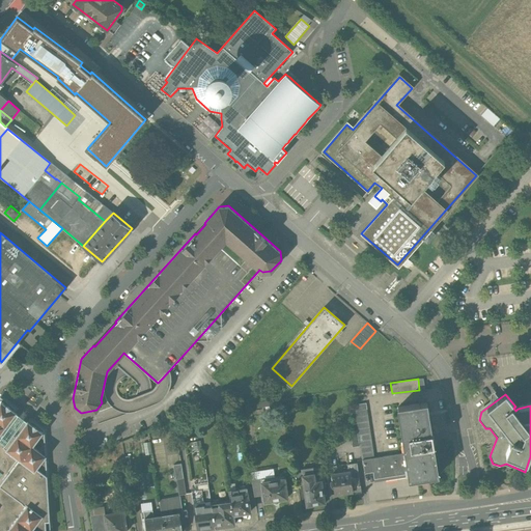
[(16,409),(1,397),(0,397),(0,439),(19,415),(14,412),(16,409)]
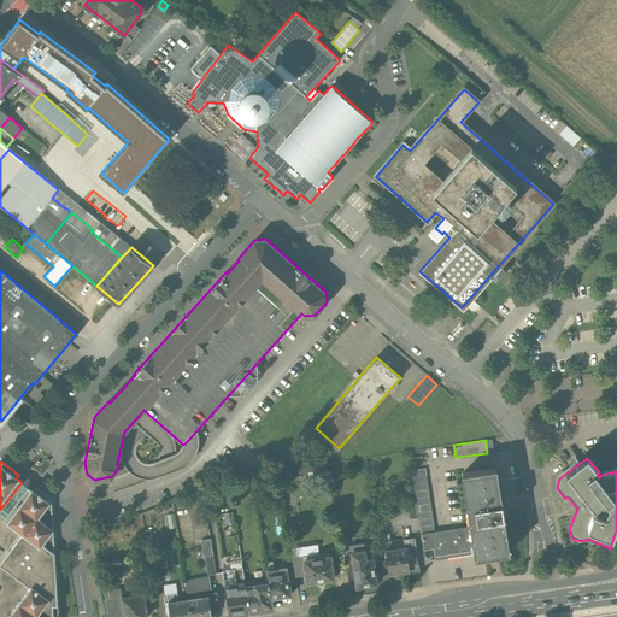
[(425,469),(411,471),(422,534),(435,532),(425,469)]
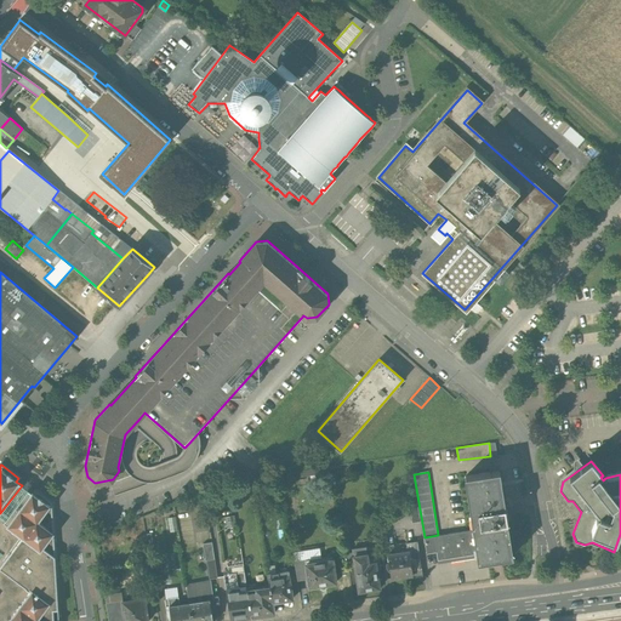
[(438,535),(425,537),(426,553),(437,552),(438,560),(478,554),(479,567),(514,560),(507,522),(511,520),(508,506),(505,506),(500,472),(466,477),(474,530),(438,535)]
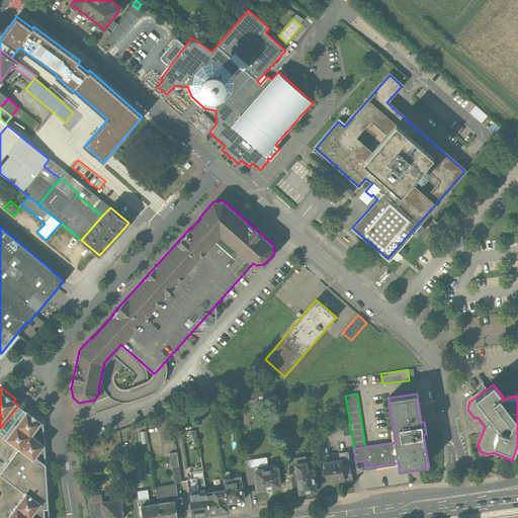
[(46,467),(44,419),(30,410),(28,413),(19,406),(18,405),(0,428),(0,469),(18,446),(46,467)]
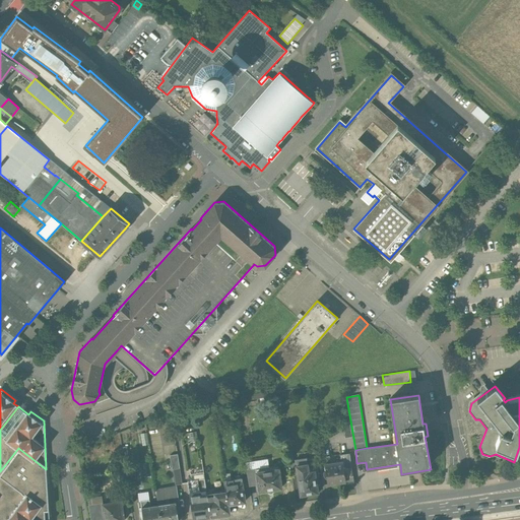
[(349,424),(343,425),(345,437),(351,436),(349,424)]
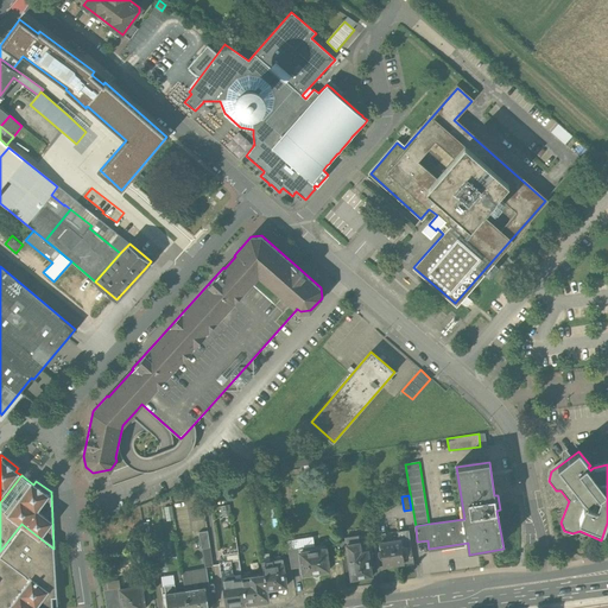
[(57,601),(54,549),(21,524),(0,551),(0,558),(45,590),(35,606),(38,607),(57,607),(55,605),(57,601)]
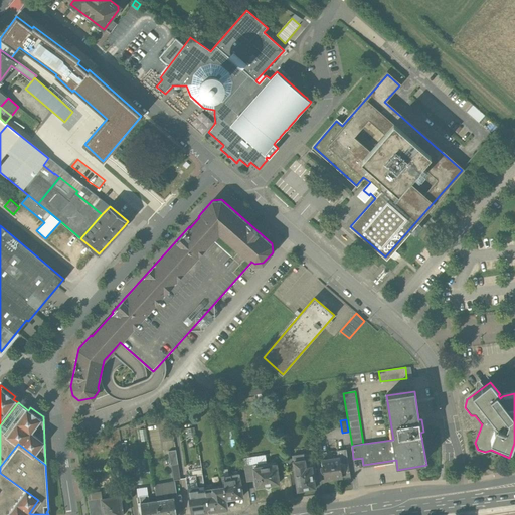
[(338,451),(329,452),(330,459),(322,460),(325,480),(342,477),(342,479),(350,478),(346,449),(338,450),(338,451)]
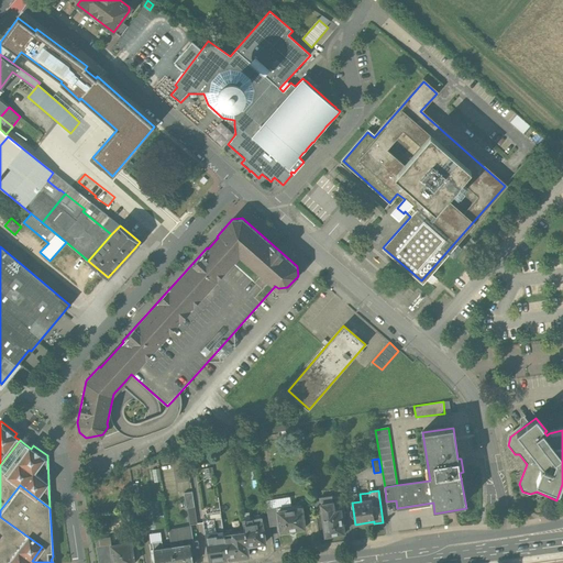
[(192,492),(184,493),(186,508),(187,508),(195,507),(192,492)]
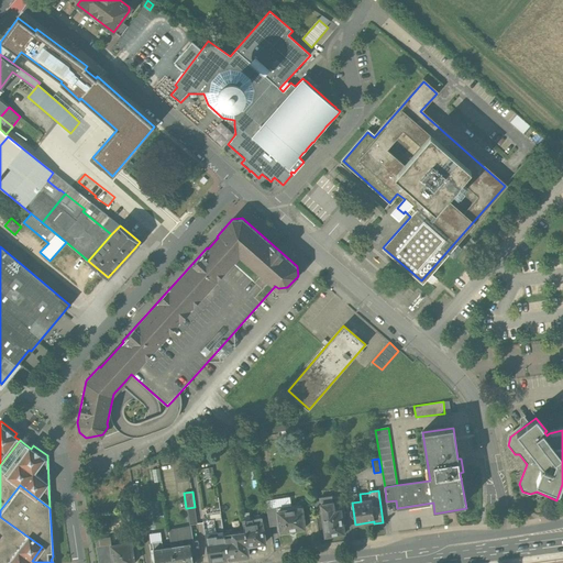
[(331,496),(320,498),(322,514),(326,536),(335,534),(335,536),(344,534),(342,521),(345,520),(343,506),(333,508),(331,496)]
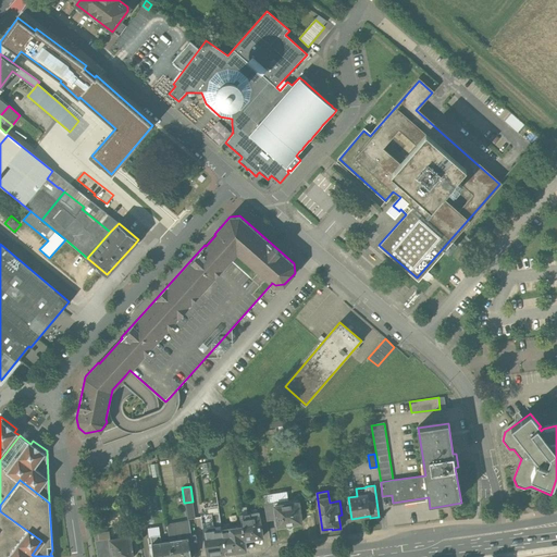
[(317,495),(310,497),(312,509),(319,508),(317,495)]
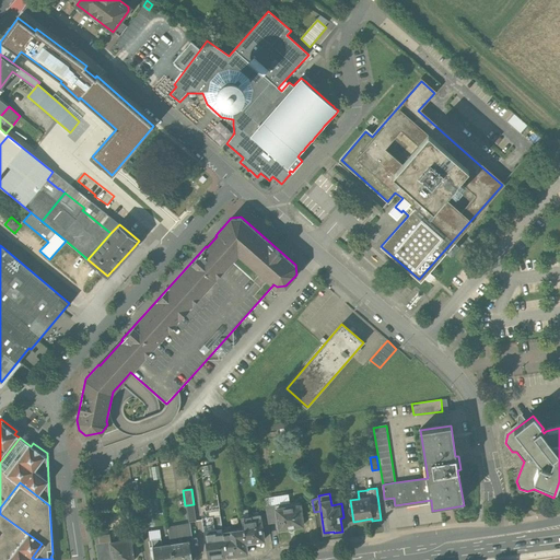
[(300,501),(266,508),(268,524),(276,523),(277,528),(279,528),(280,529),(288,528),(289,529),(295,528),(294,527),(304,525),(300,501)]
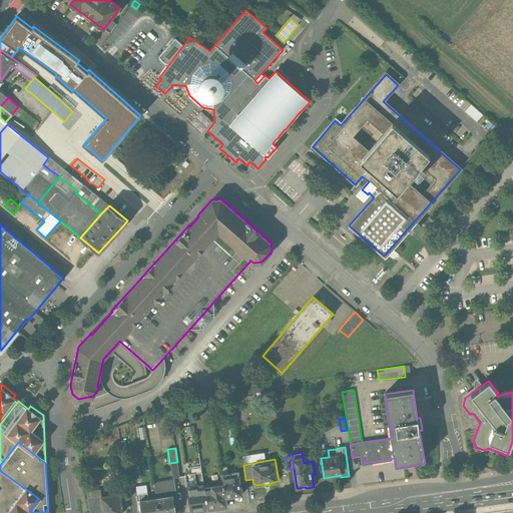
[(177,462),(170,463),(172,478),(179,477),(177,462)]
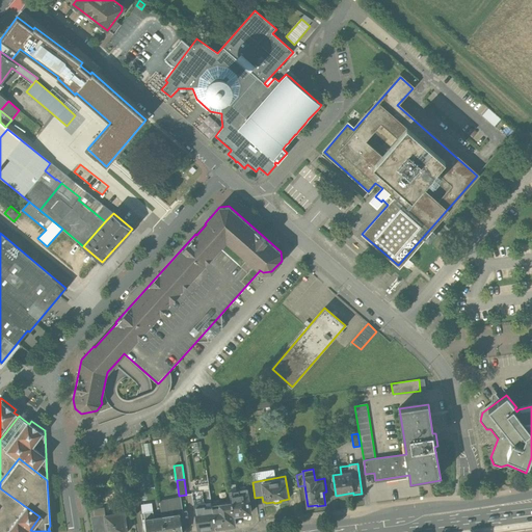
[(0,531),(20,504),(0,488),(0,531)]
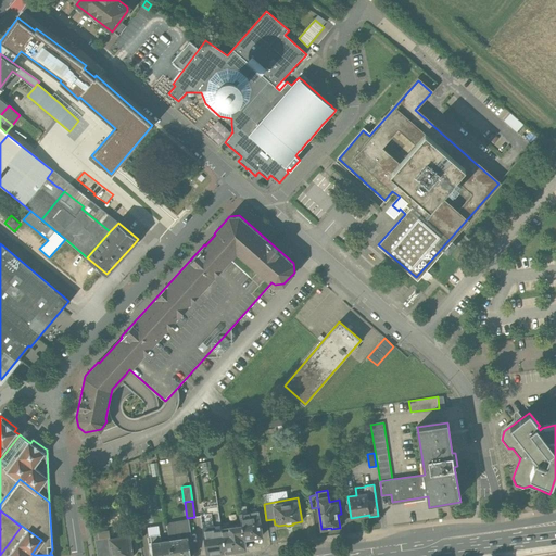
[(258,510),(240,514),(241,525),(244,542),(252,541),(252,539),(262,536),(260,522),(261,521),(258,510)]
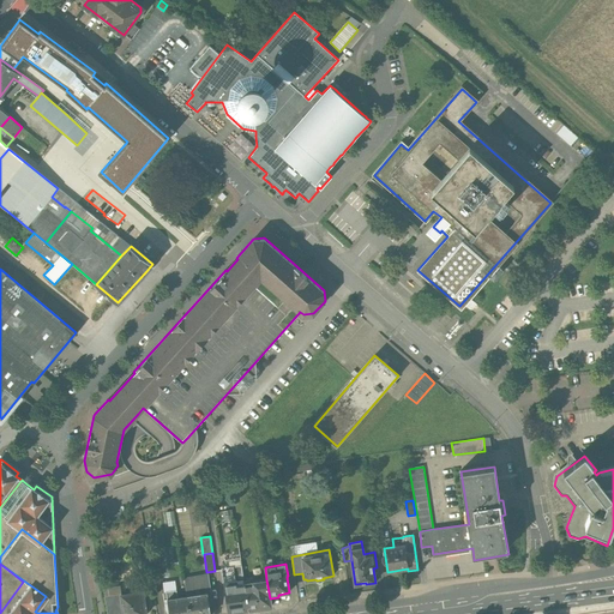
[(241,565),(221,569),(228,613),(248,611),(245,584),(241,565)]
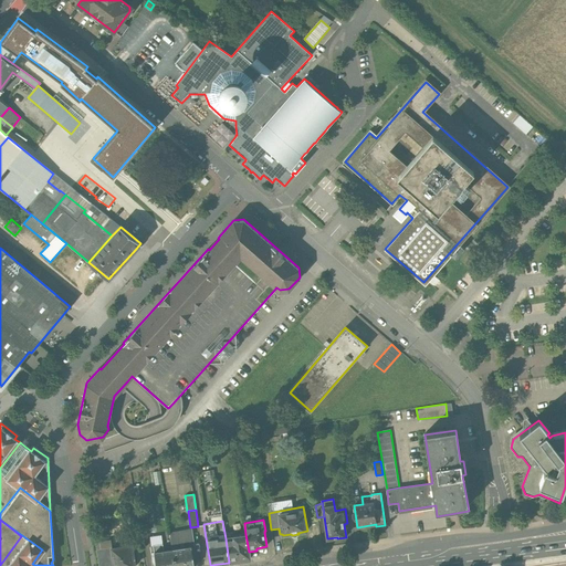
[(147,524),(138,525),(140,538),(148,537),(147,524)]
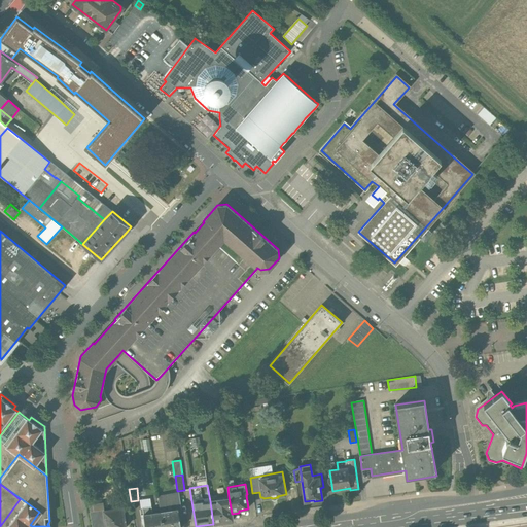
[(179,493),(159,496),(161,512),(163,526),(180,526),(180,521),(183,521),(179,493)]
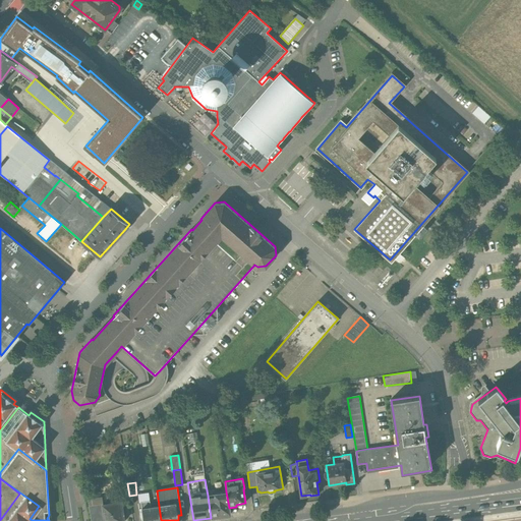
[(215,495),(208,496),(211,518),(230,515),(229,508),(226,491),(215,494),(215,495)]
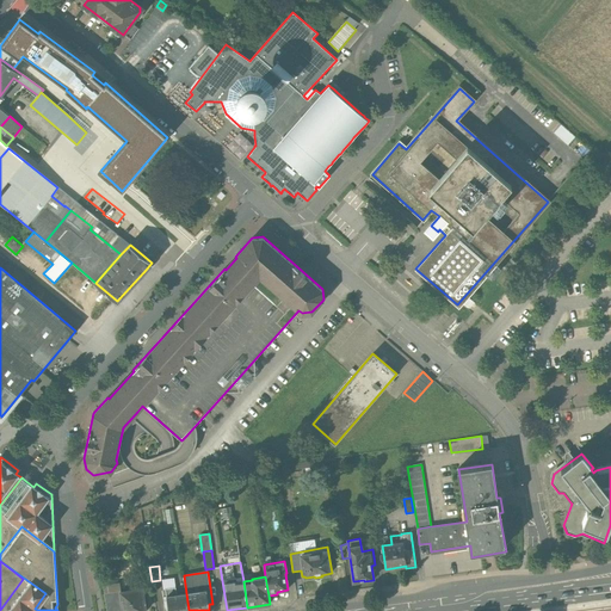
[(38,610),(35,609),(45,593),(23,579),(0,610),(38,610)]
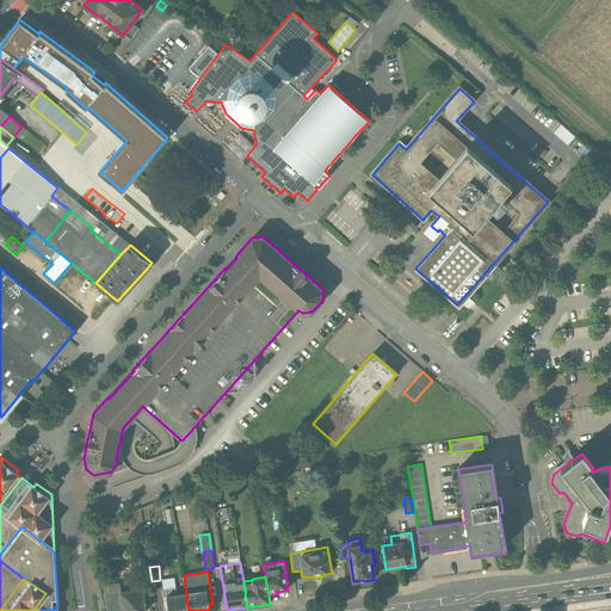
[(143,588),(121,592),(123,610),(146,610),(146,603),(147,603),(146,597),(147,597),(147,591),(143,591),(143,588)]
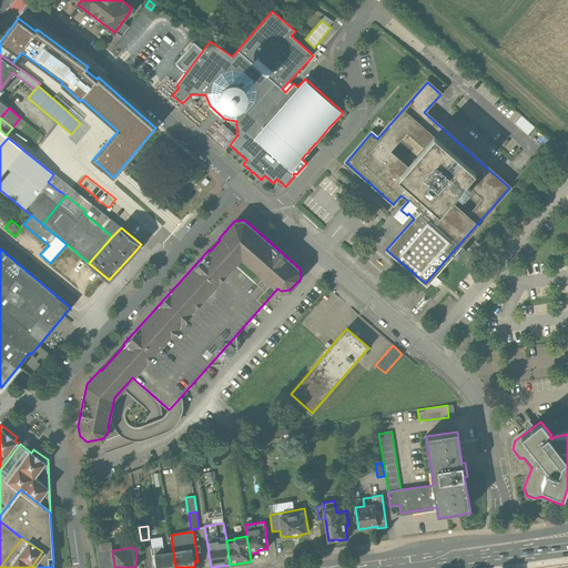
[(175,567),(173,551),(161,554),(160,547),(154,548),(155,554),(152,555),(153,563),(156,563),(158,567),(156,567),(155,567),(175,567)]
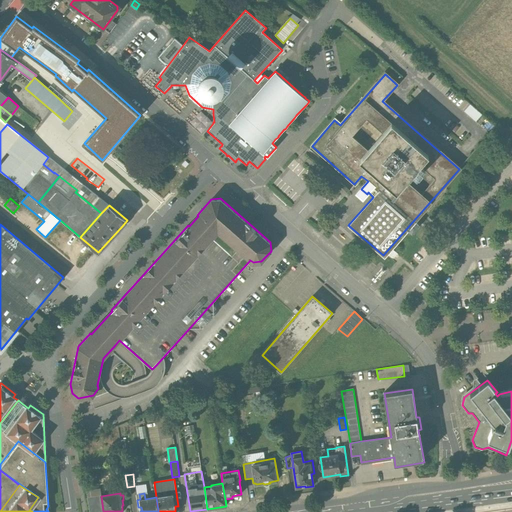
[(103,511),(101,496),(88,498),(89,511),(103,511)]
